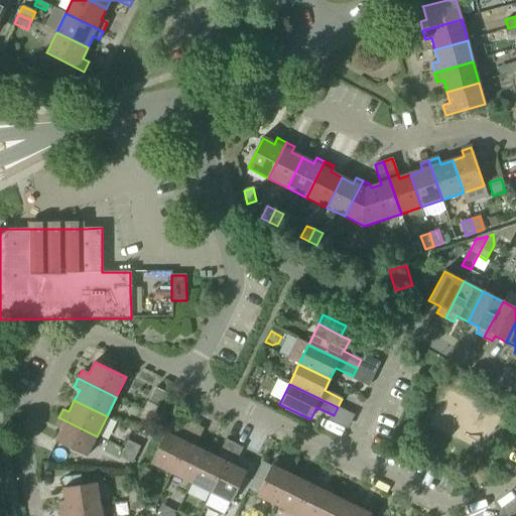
[(147,402),(143,411),(155,417),(159,408),(147,402)]
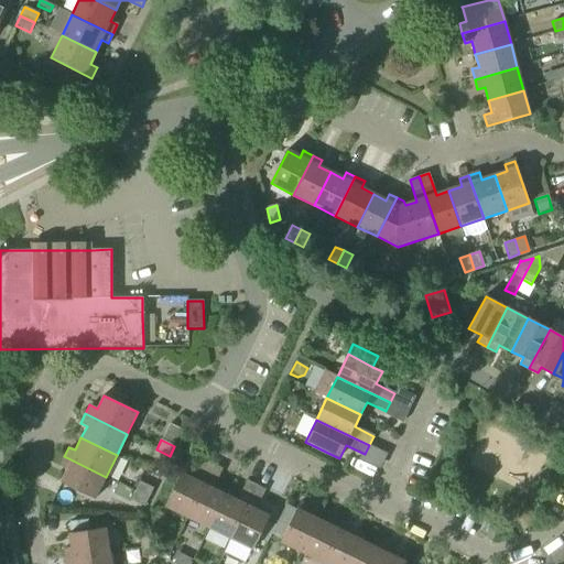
[(170,456),(156,449),(152,459),(164,466),(170,456)]
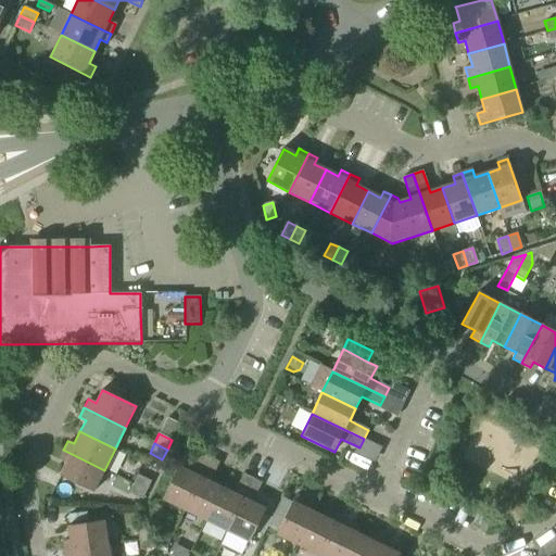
[(104,470),(63,450),(59,459),(65,462),(59,475),(93,491),(104,470)]
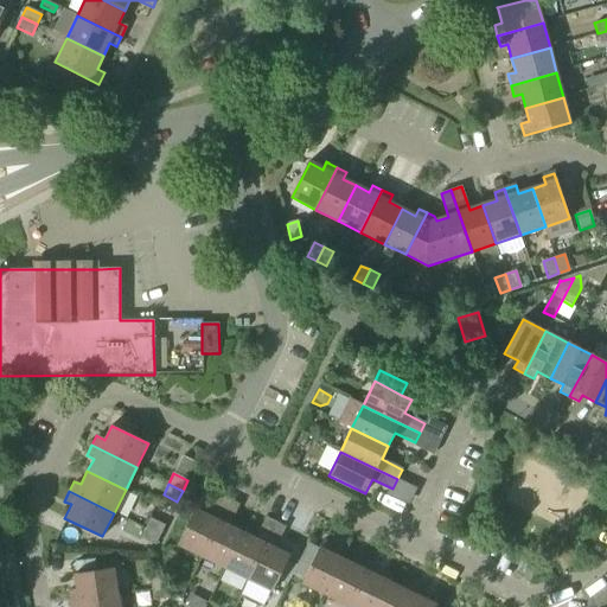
[(202,557),(229,500),(219,496),(210,517),(195,510),(178,547),(202,557)]
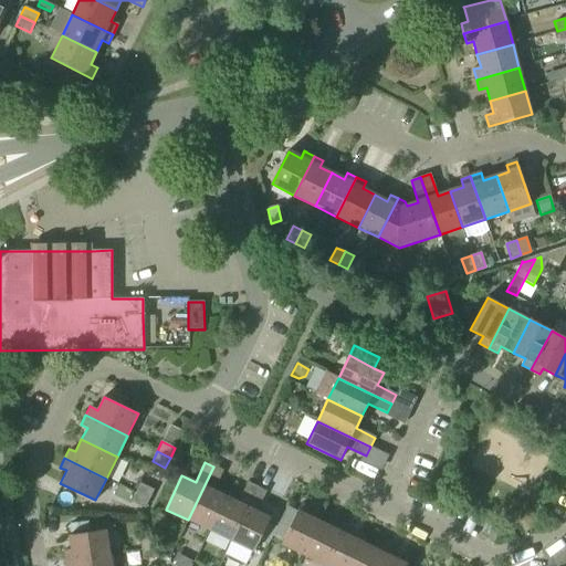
[(213,467),(188,520),(210,531),(226,496),(213,491),(223,471),(213,467)]
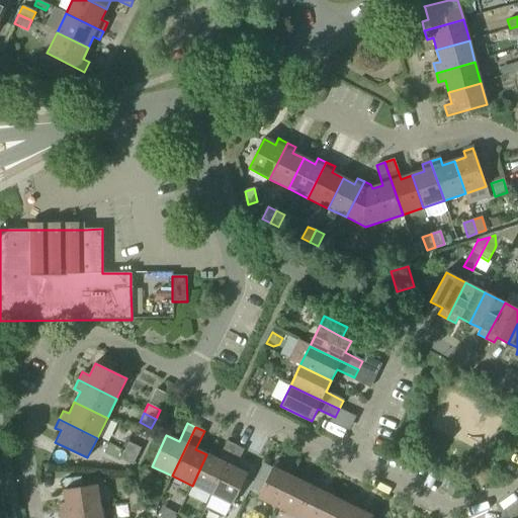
[(218,460),(206,454),(192,486),(211,495),(236,446),(227,442),(218,460)]
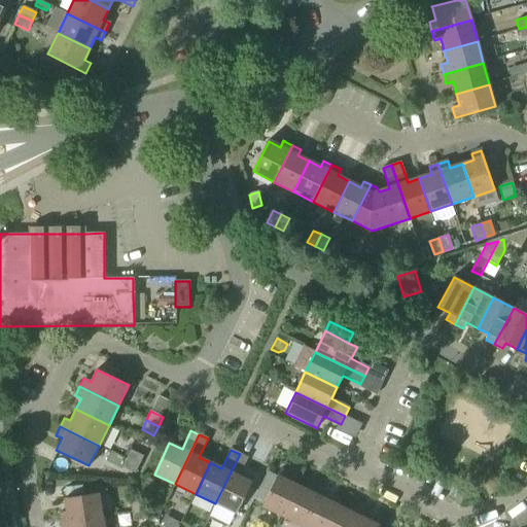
[(131,451),(127,460),(139,465),(143,457),(131,451)]
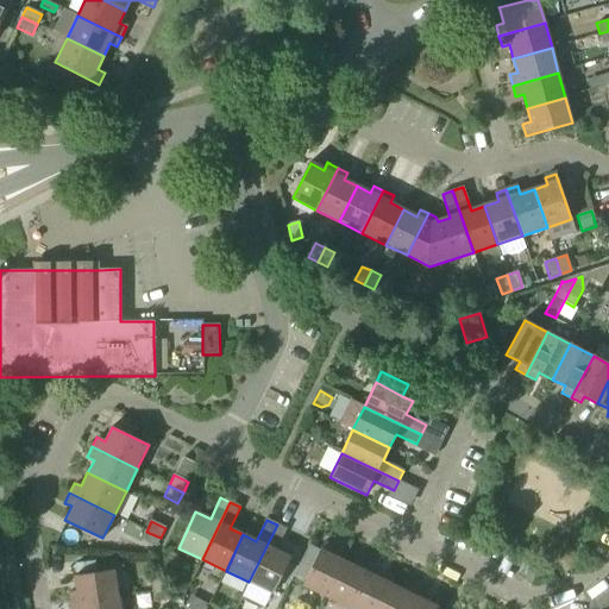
[(287,529),(277,525),(249,582),(274,594),(290,558),(289,557),(276,551),(287,529)]
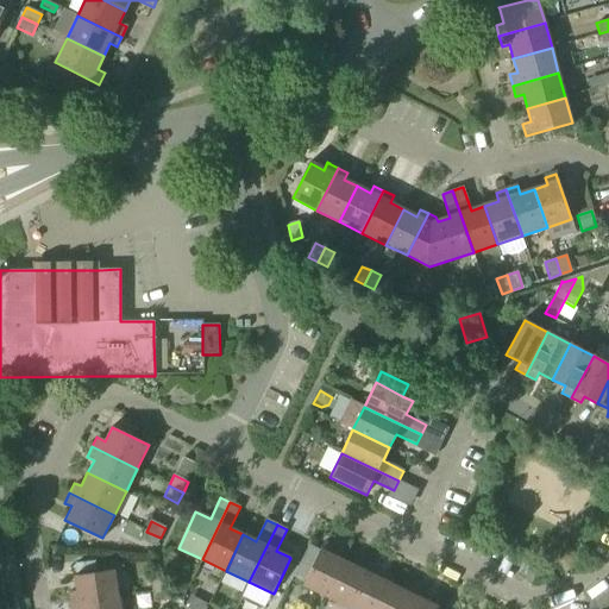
[(161,538),(146,532),(142,541),(156,547),(161,538)]
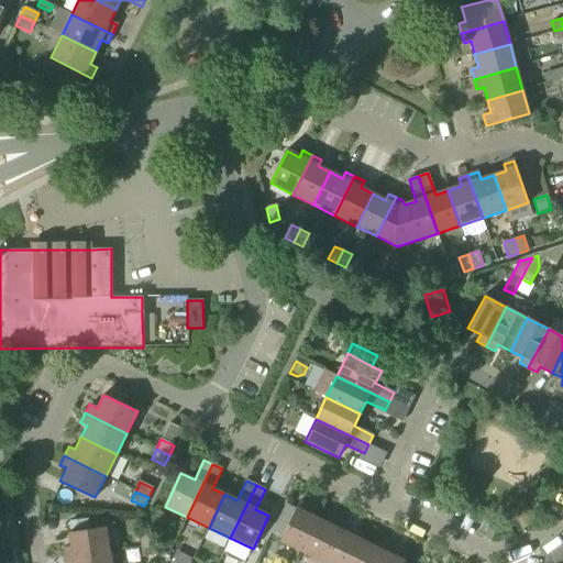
[(301,552),(319,519),(307,512),(310,507),(299,501),(279,542),(301,552)]
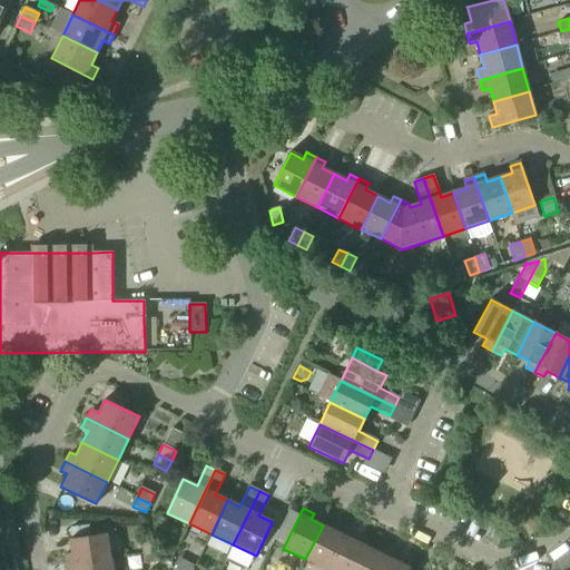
[(323,526),(305,559),(327,569),(347,529),(337,524),(335,531),(323,526)]
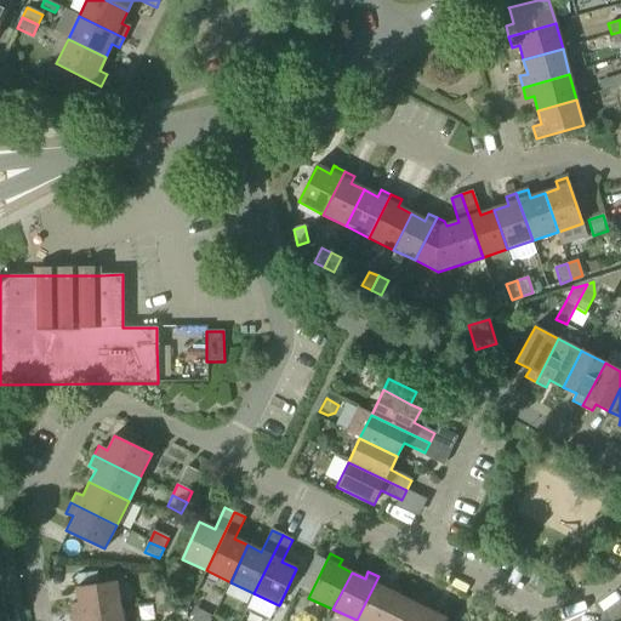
[(388,582),(379,576),(357,620),(386,620),(399,594),(386,588),(388,582)]
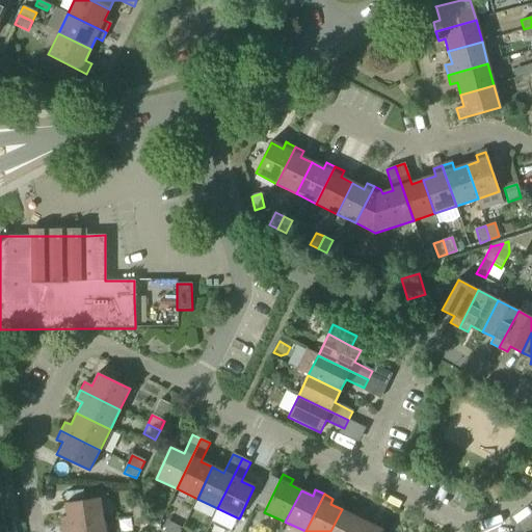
[(61,527),(103,521),(100,499),(64,504),(64,505),(65,505),(68,516),(60,519),(61,527)]
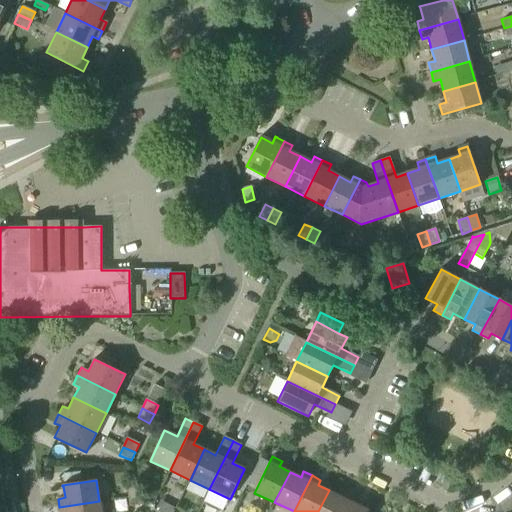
[(127,498),(141,495),(140,486),(126,488),(127,498)]
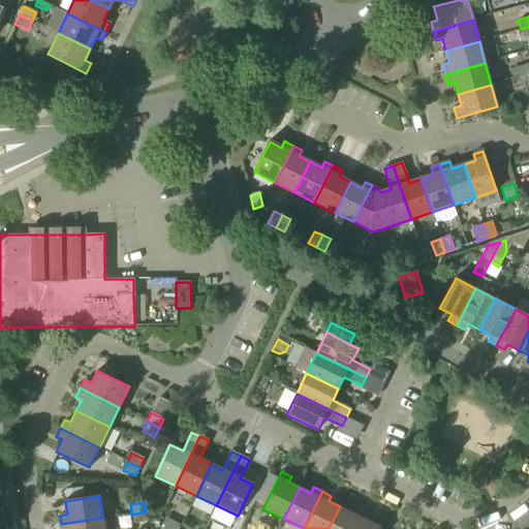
[(351,512),(340,506),(329,528),(353,528),(363,510),(353,506),(351,512)]
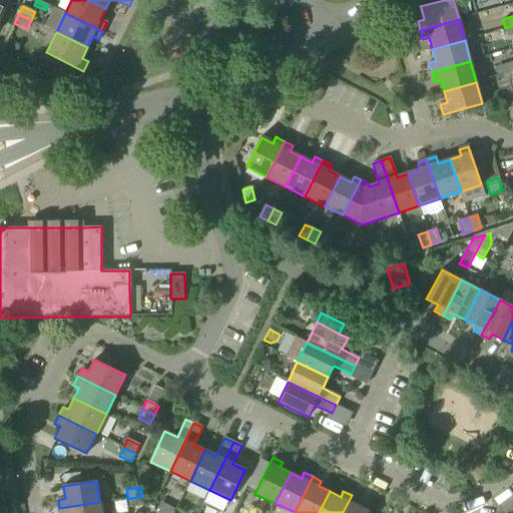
[(360,500),(352,495),(343,512),(368,512),(369,511),(368,511),(357,506),(360,500)]
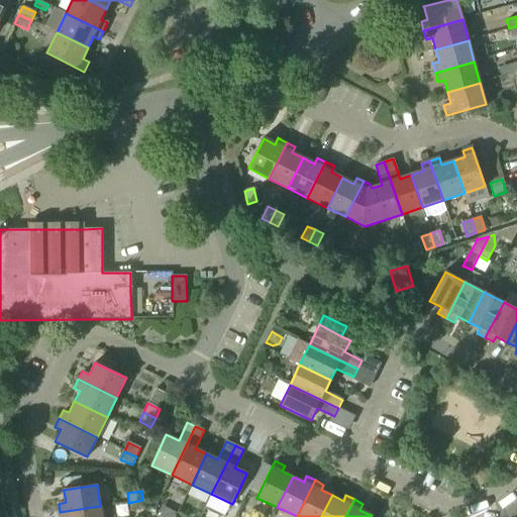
[(143,509),(142,500),(128,503),(130,512),(143,509)]
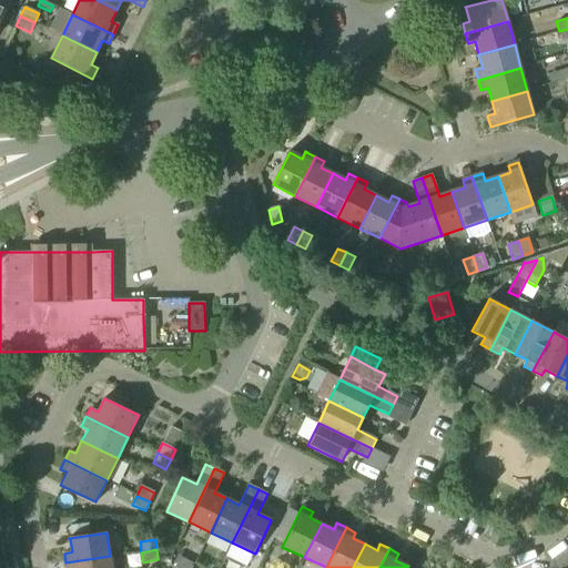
[(112,567),(110,556),(66,563),(66,567),(112,567)]
